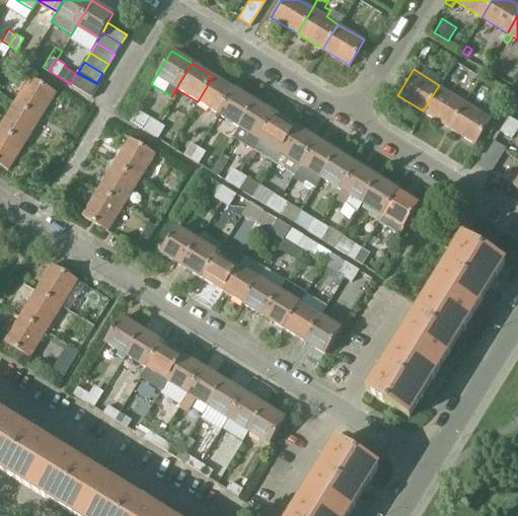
[(96,83),(77,73),(71,83),(91,95),(98,84),(96,83)]
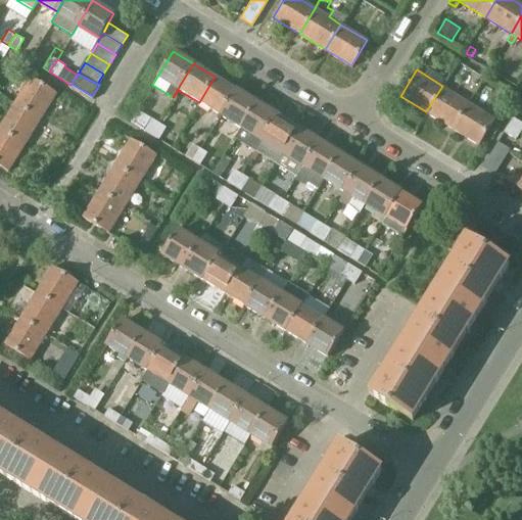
[(15,102),(40,117),(56,91),(32,76),(15,102)]
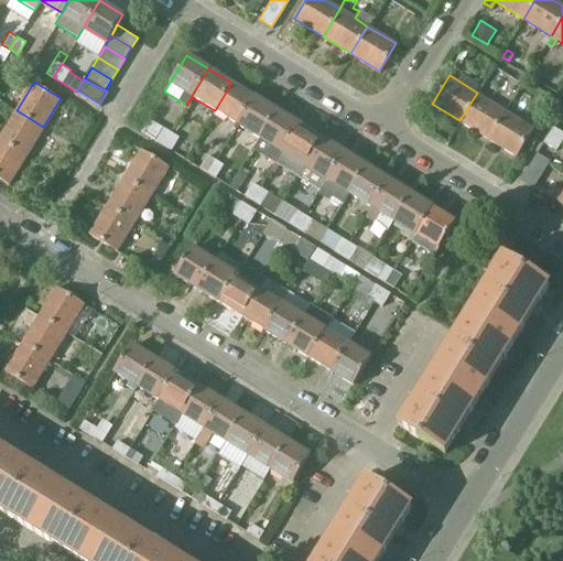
[(231,83),(215,110),(237,123),(253,96),(231,83)]
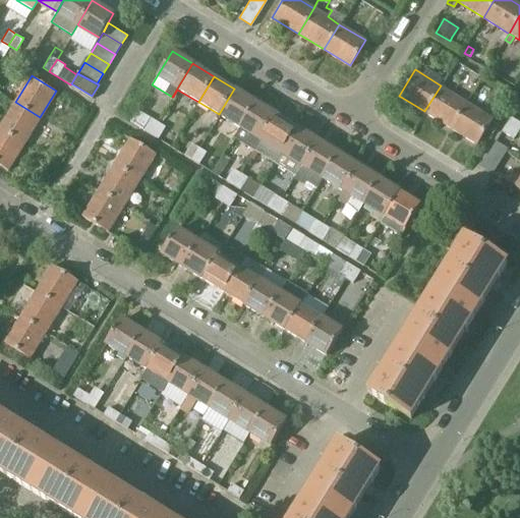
[(424,111),(450,127),(466,101),(441,85),(424,111)]
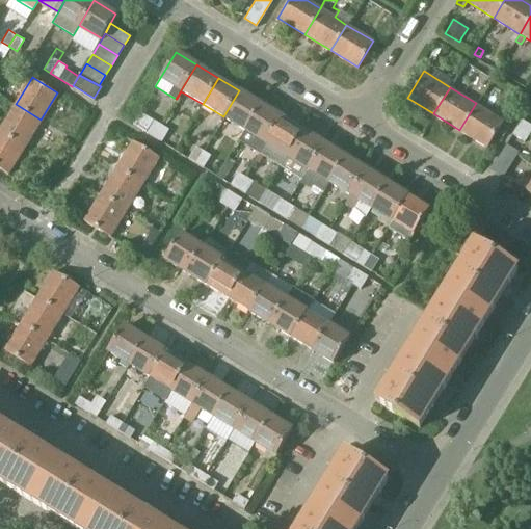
[(223,116),(244,129),(260,104),(239,90),(223,116)]
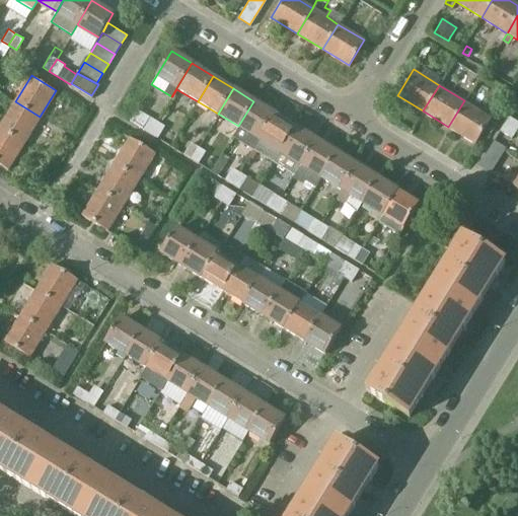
[(142,129),(149,133),(156,121),(150,117),(151,116),(142,109),(148,99),(143,96),(129,120),(142,129)]
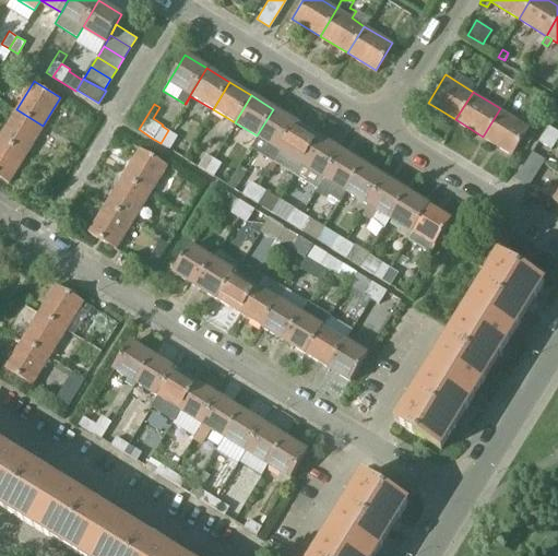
[(500,108),(483,137),(511,154),(521,138),(529,128),(529,126),(500,108)]
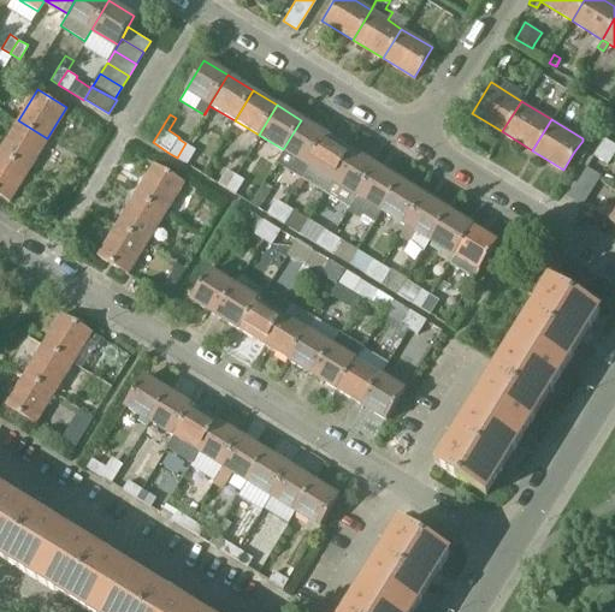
[(18,120),(0,148),(0,152),(28,168),(47,138),(18,120)]
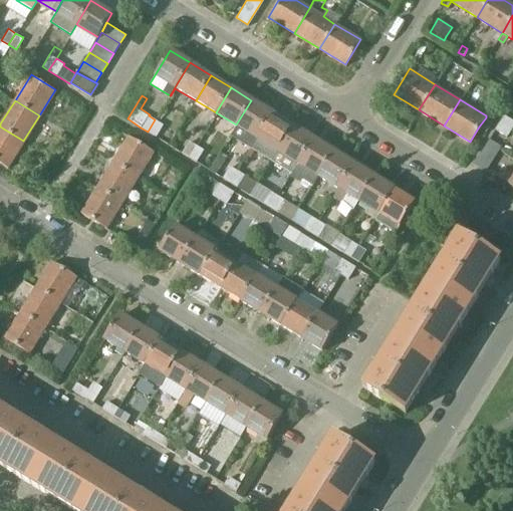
[(230,135),(251,148),(272,113),(251,100),(236,124),(230,135)]
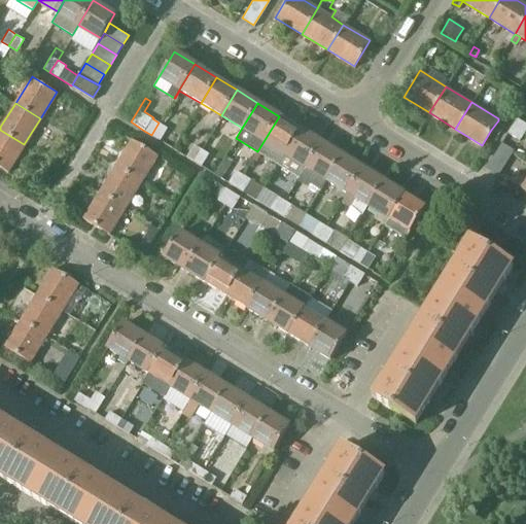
[(257,151),(278,164),(300,129),(279,116),(257,151)]
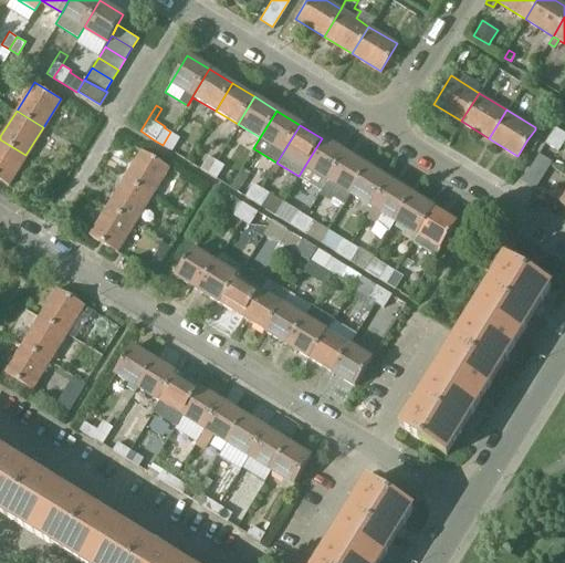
[(564,133),(555,126),(550,134),(563,143),(564,138),(564,133)]
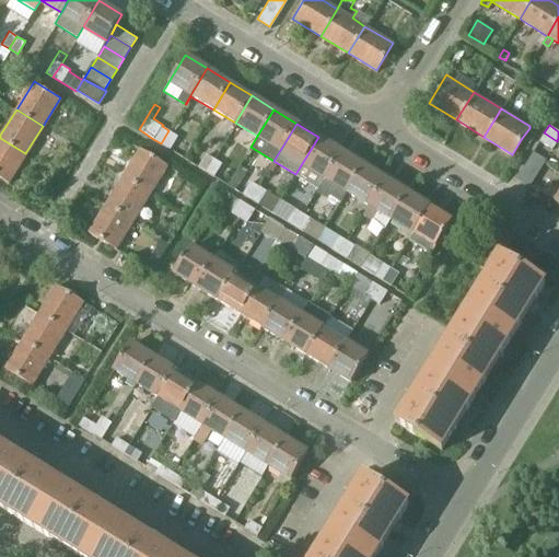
[(530,128),(522,138),(528,142),(535,131),(530,128)]
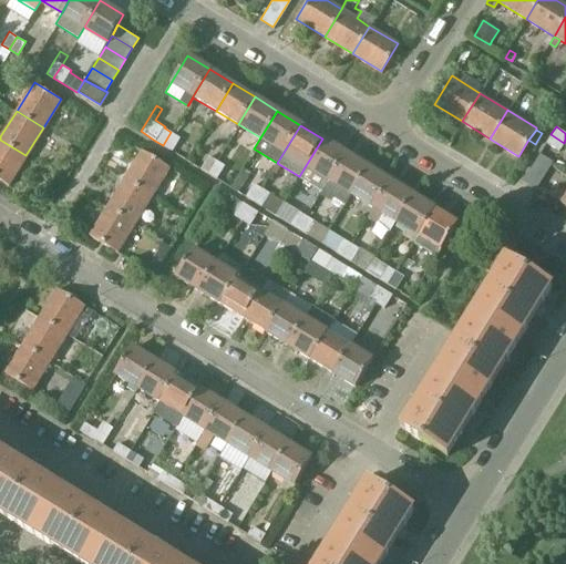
[(183,141),(178,139),(179,137),(171,132),(163,145),(172,151),(186,159),(196,143),(185,136),(183,141)]
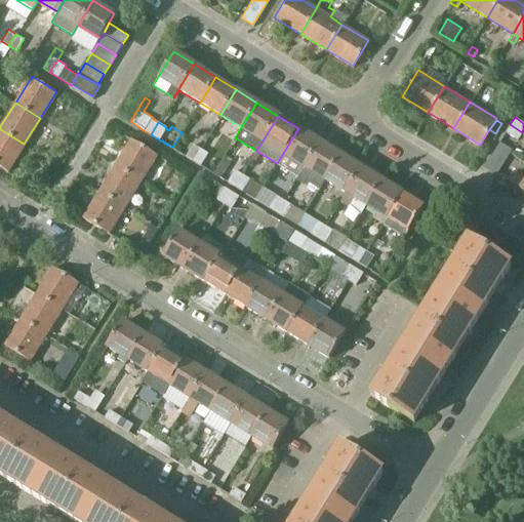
[(518,139),(522,132),(510,124),(506,132),(518,139)]
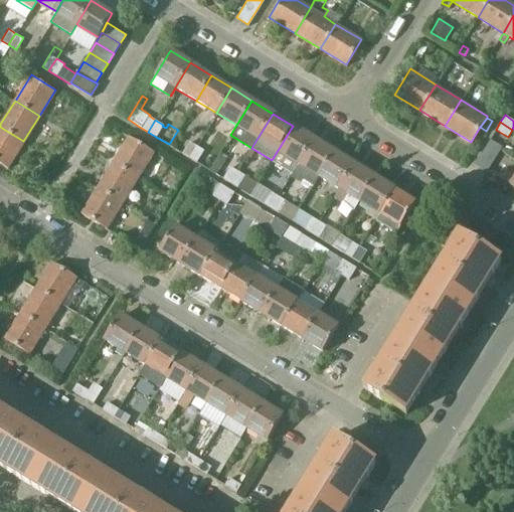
[(292,173),(292,171),(312,138),(293,126),(272,160),(292,173)]
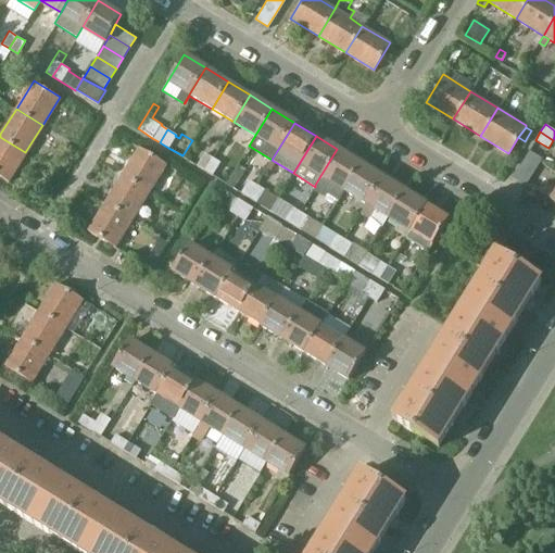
[(0,175),(8,179),(25,152),(0,137),(0,175)]
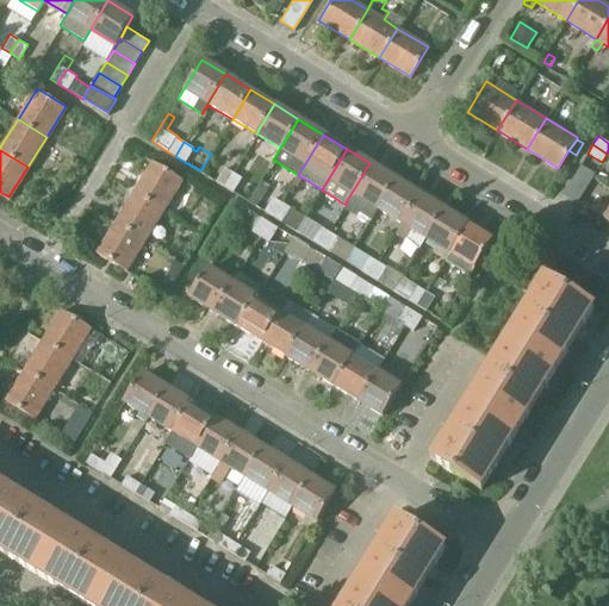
[(134,191),(162,208),(181,177),(151,161),(134,191)]
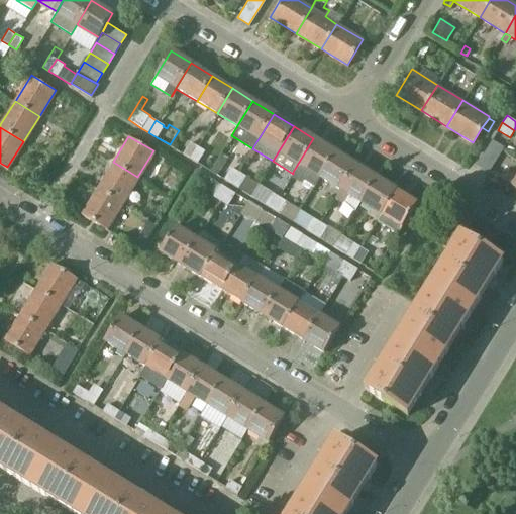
[(334,150),(313,138),(293,172),(293,174),(291,176),(301,183),(304,179),(314,186),(320,177),(319,176),(334,150)]
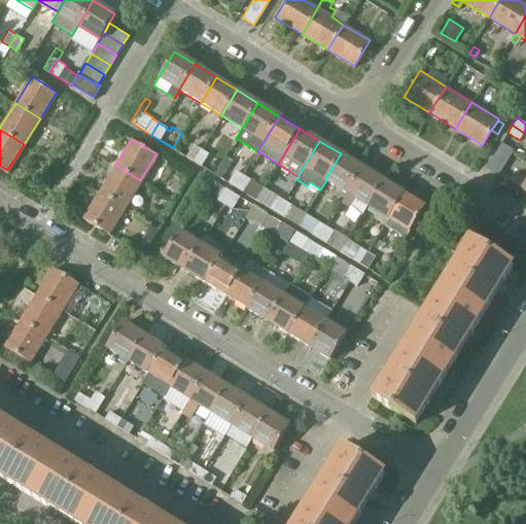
[(497,175),(498,174),(513,150),(501,142),(486,168),(497,175)]
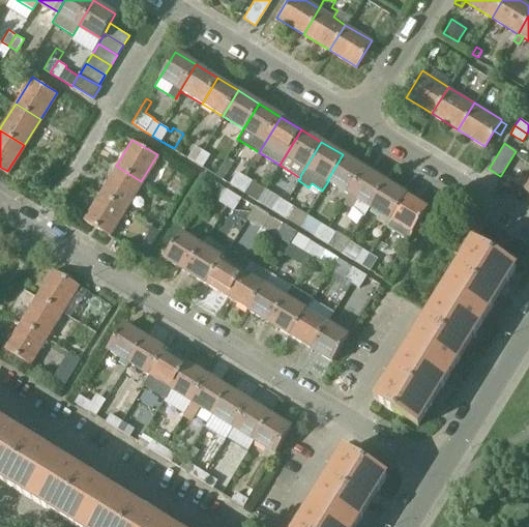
[(187,156),(195,162),(202,149),(195,145),(187,156)]
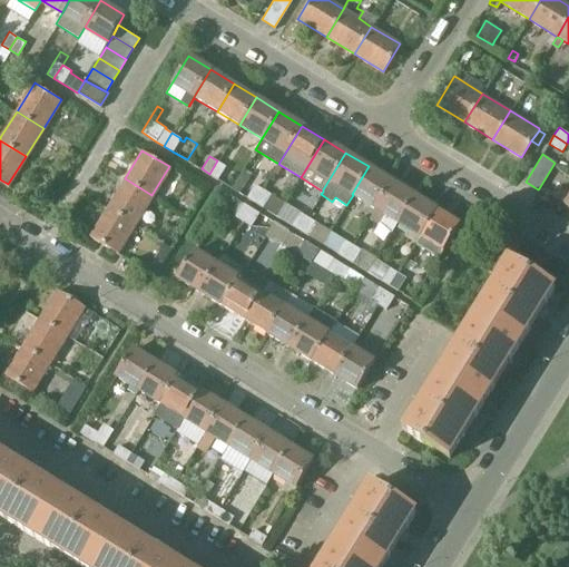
[(225,166),(217,160),(209,174),(217,178),(225,166)]
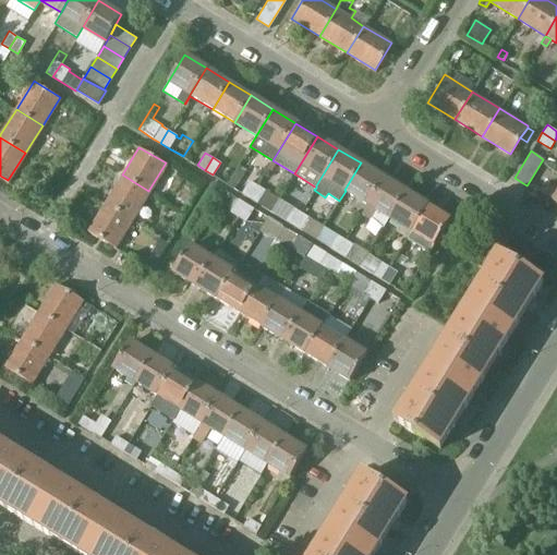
[(383,177),(361,163),(344,190),(346,191),(366,204),(383,177)]
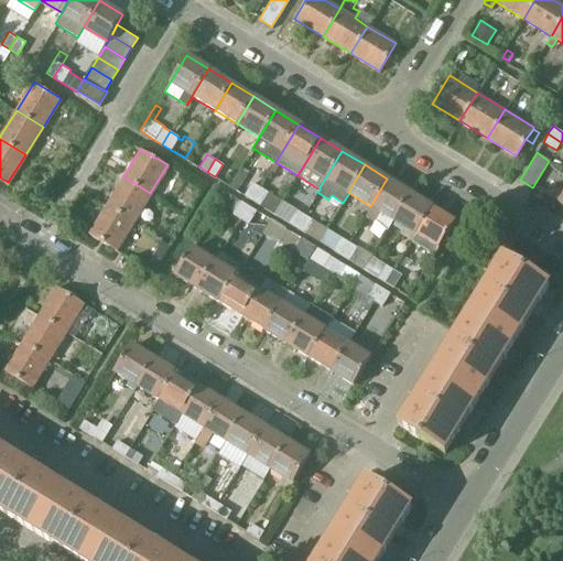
[(123,176),(106,204),(132,220),(150,193),(123,176)]
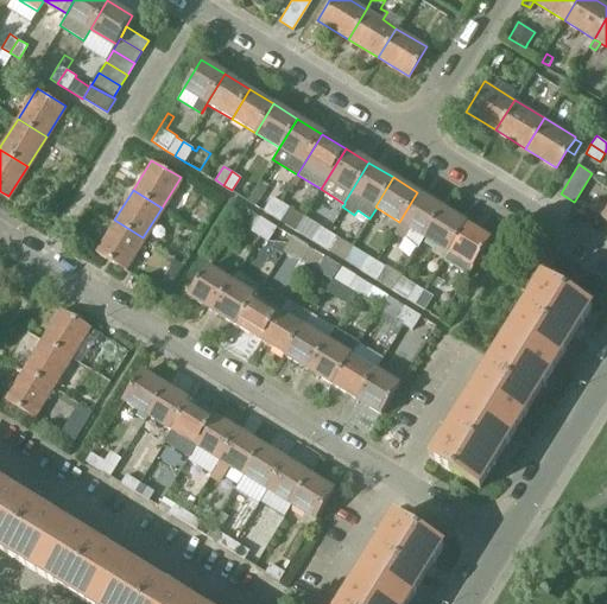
[(442,208),(417,192),(399,222),(394,230),(405,237),(412,227),(425,235),(442,208)]
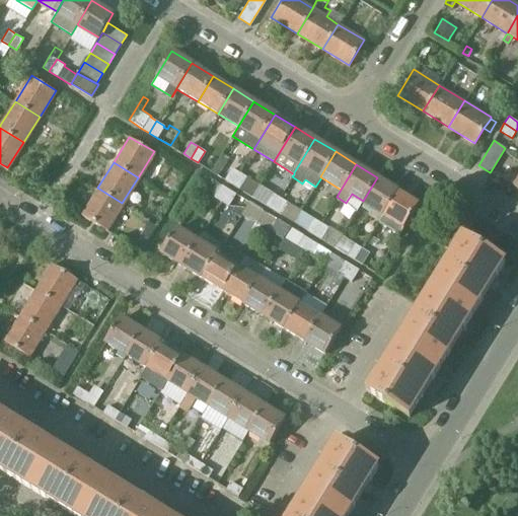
[(232,167),(225,179),(232,183),(239,172),(232,167)]
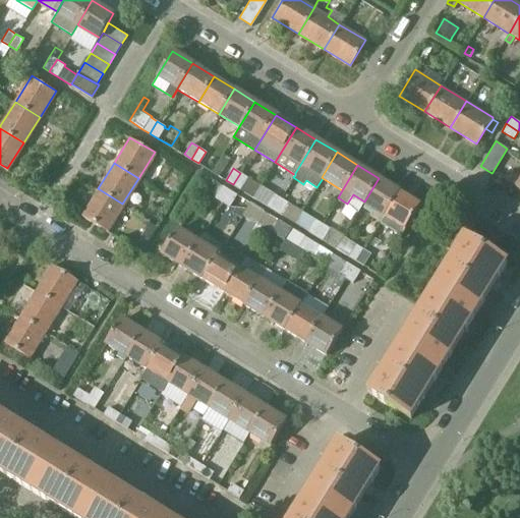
[(240,173),(233,184),(240,188),(247,177),(240,173)]
